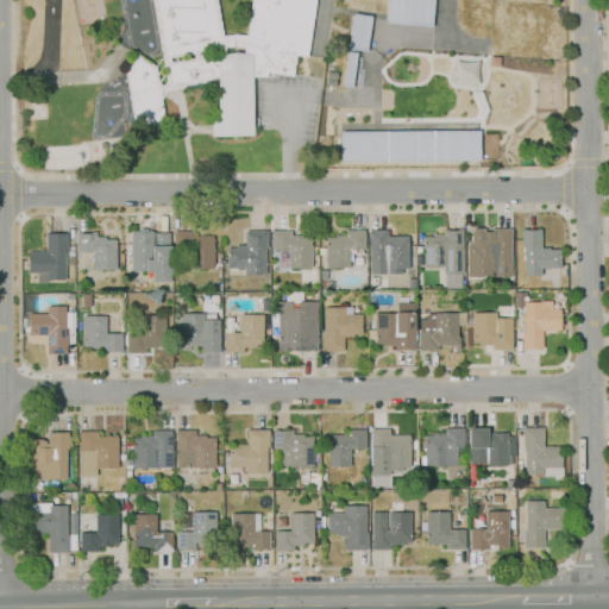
[(211,137),(209,120),(217,120),(217,80),(183,86),(182,88),(167,90),(161,100),(164,113),(150,133),(132,120),(124,71),(127,67),(129,68),(137,55),(149,64),(150,63),(155,67),(157,82),(162,86),(165,81),(151,0),(215,0),(223,36),(233,33),(245,36),(250,0),(314,0),(306,58),(319,60),(318,75),(300,73),(302,56),(295,55),(292,76),(275,74),(275,77),(265,76),(252,77),(252,136),(211,137)]
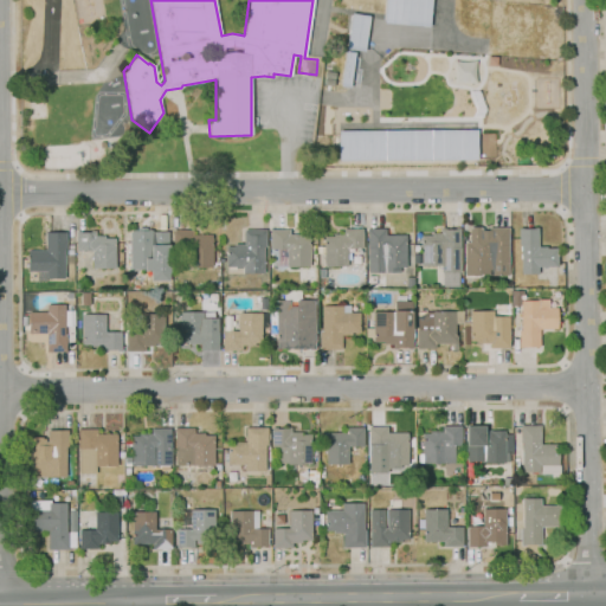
[(429,0),(382,0),(382,24),(429,25),(429,0)]
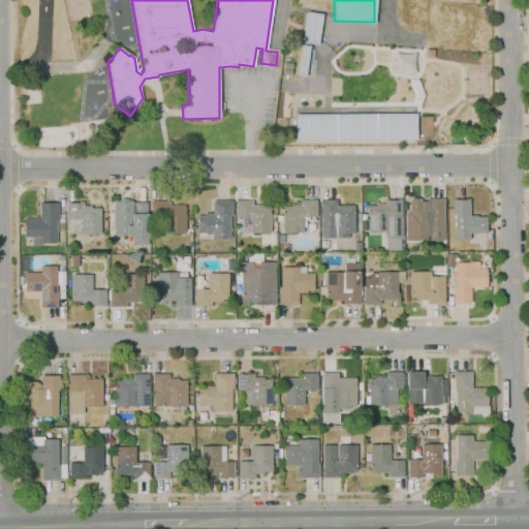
[(302,36),(317,38),(320,13),(306,11),(302,36)]
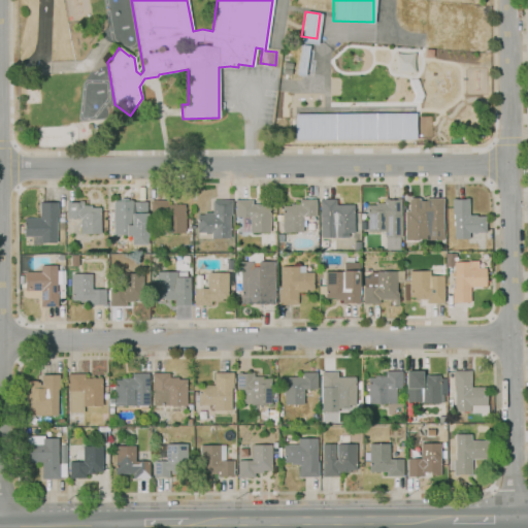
[(294,140),(415,139),(415,112),(294,113),(294,140)]
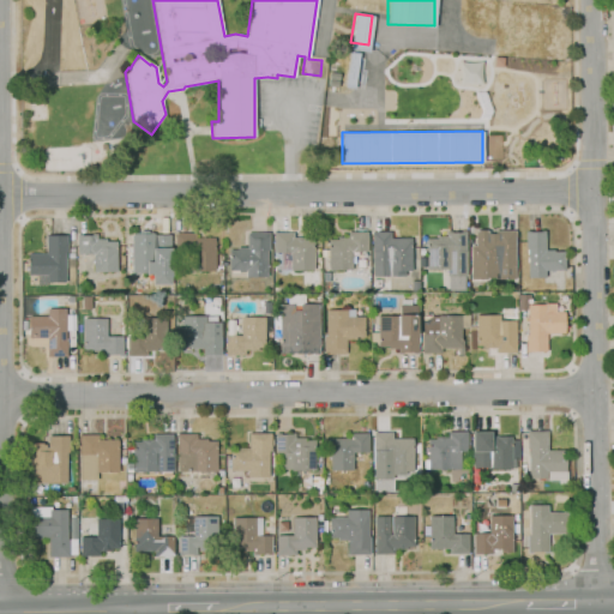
[(449,290),(447,276),(446,276),(446,269),(426,269),(426,268),(419,268),(419,260),(426,260),(426,239),(435,239),(435,236),(446,236),(446,232),(451,232),(451,234),(459,233),(459,230),(464,230),(467,276),(463,276),(464,290),(449,290)]
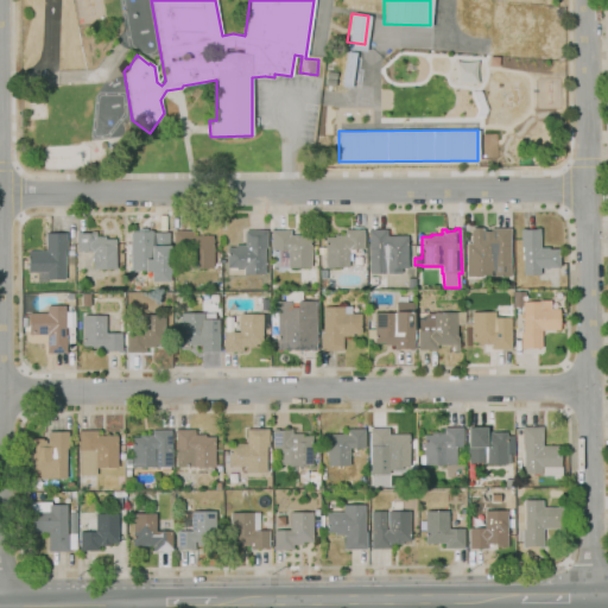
[(492,274),(492,266),(470,267),(469,254),(463,254),(463,240),(470,240),(470,234),(489,233),(489,228),(508,228),(510,264),(512,264),(512,273),(492,274)]
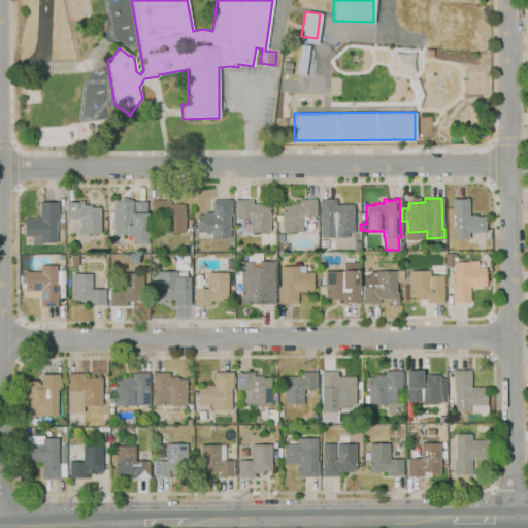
[(468,239),(454,239),(453,213),(451,213),(451,199),(455,199),(464,199),(464,198),(468,198),(468,215),(475,215),(475,217),(485,217),(485,232),(468,232),(468,239)]
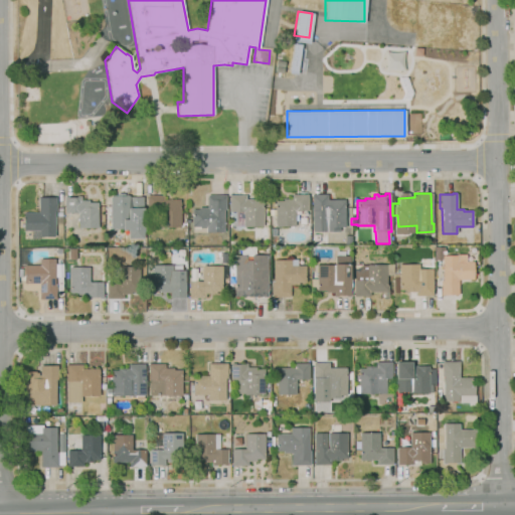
[(295,226),(275,226),(275,215),(269,215),(269,209),(275,209),(275,201),(283,201),(283,199),(291,199),(291,194),(308,194),(308,211),(295,211),(295,226)]
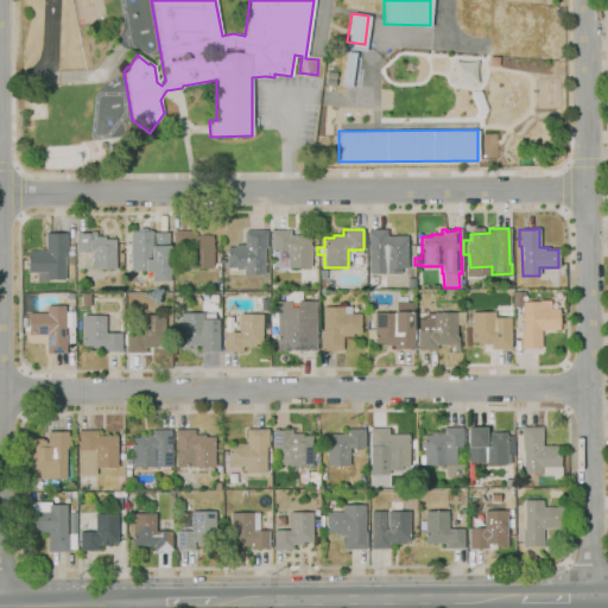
[(400,273),(368,273),(367,229),(386,229),(386,235),(406,235),(406,268),(400,268),(400,273)]
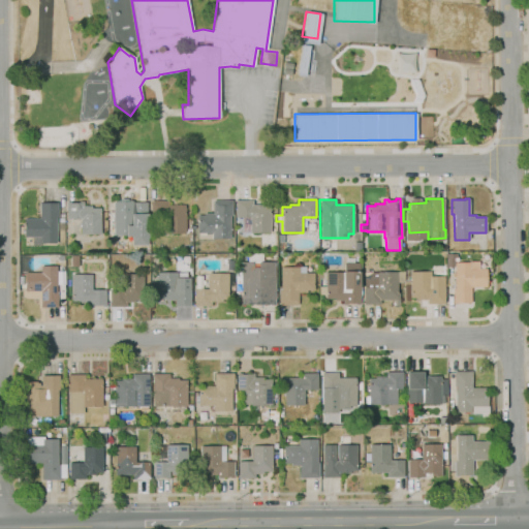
[(164,234),(163,217),(151,218),(151,201),(167,200),(167,206),(184,205),(185,232),(164,234)]
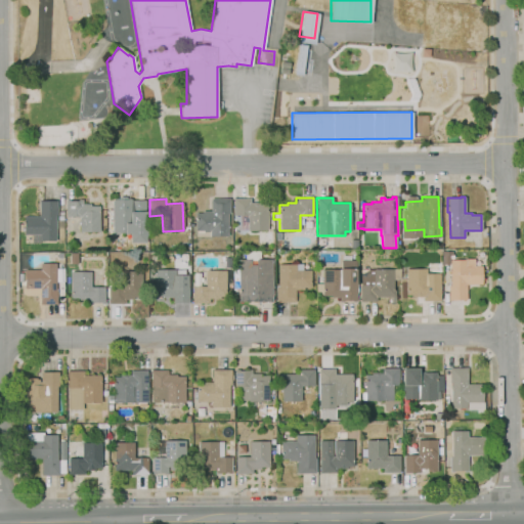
[(208,238),(193,237),(193,235),(189,235),(189,221),(194,221),(194,214),(202,214),(202,211),(210,211),(210,199),(229,199),(229,214),(227,214),(227,236),(208,236),(208,238)]
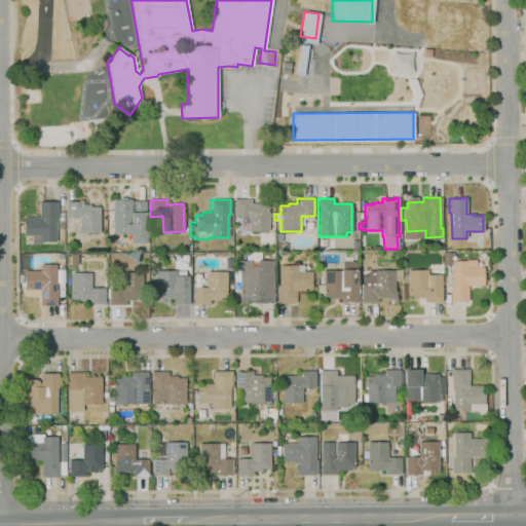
[(267,231),(239,231),(239,216),(234,217),(234,199),(250,199),(250,205),(267,205),(267,231)]
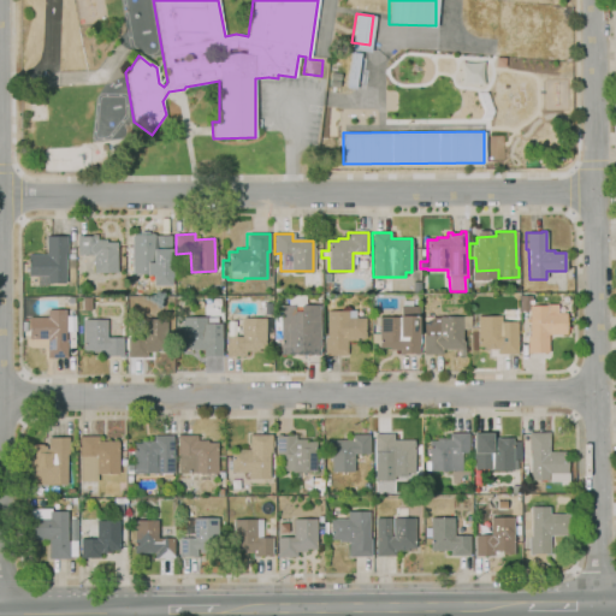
[(94,273),(94,254),(78,254),(78,235),(83,235),(83,236),(93,236),(93,235),(98,235),(98,240),(107,240),(107,242),(117,242),(118,272),(94,273)]
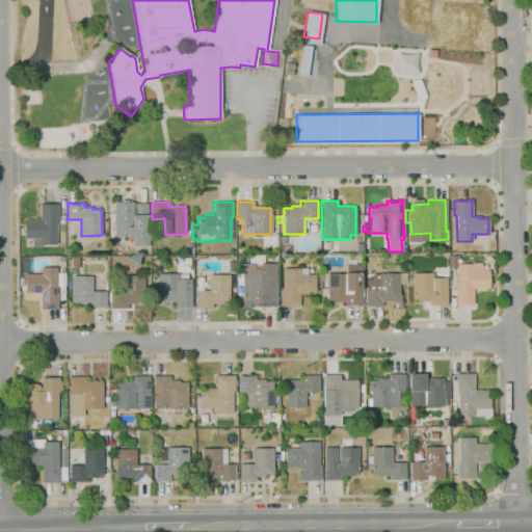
[(135,237),(113,237),(113,210),(122,210),(122,209),(129,209),(129,210),(132,210),(132,203),(142,203),(148,203),(148,219),(135,219),(135,237)]
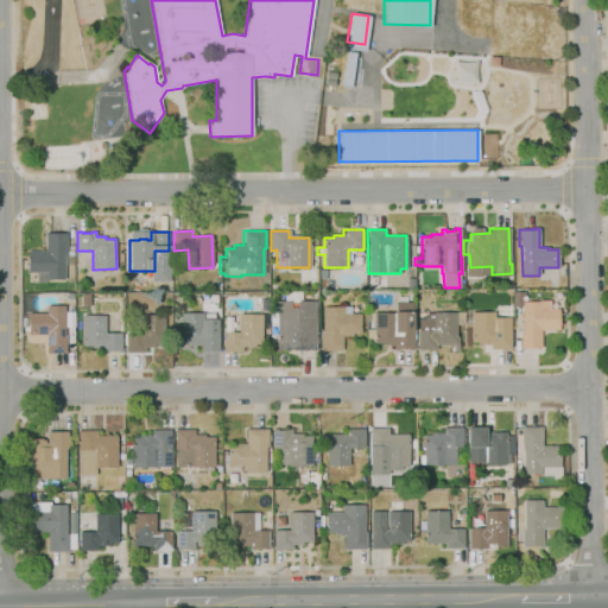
[(46,282),(37,282),(37,272),(29,272),(29,251),(46,251),(46,233),(67,233),(68,249),(65,249),(65,255),(75,255),(75,265),(73,265),(73,268),(64,268),(64,279),(46,279),(46,282)]
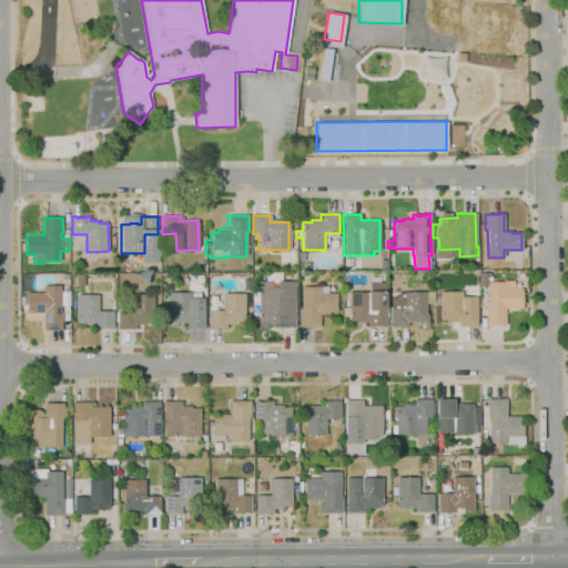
[(342,271),(342,261),(358,261),(358,271),(342,271)]
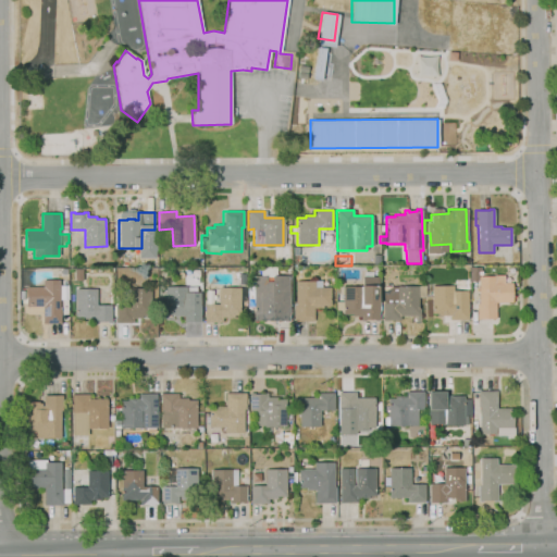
[(477,282),(469,282),(469,267),(480,267),(480,271),(477,271),(477,282)]
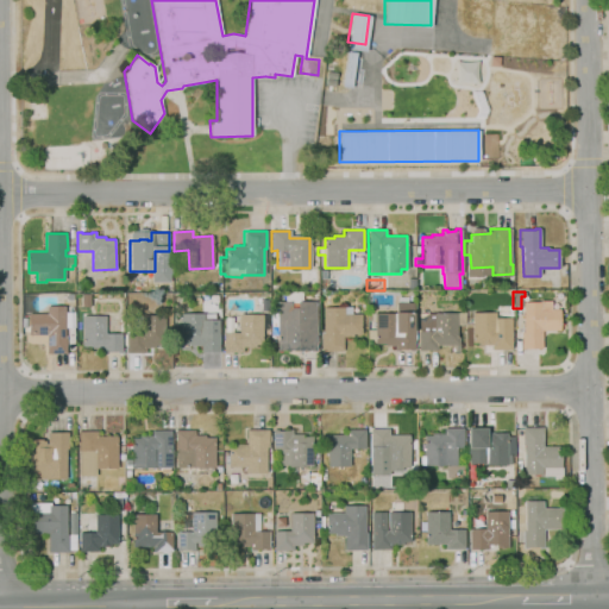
[(299,351),(299,350),(277,350),(276,302),(284,302),(284,293),(301,293),(301,302),(315,301),(315,351),(299,351)]
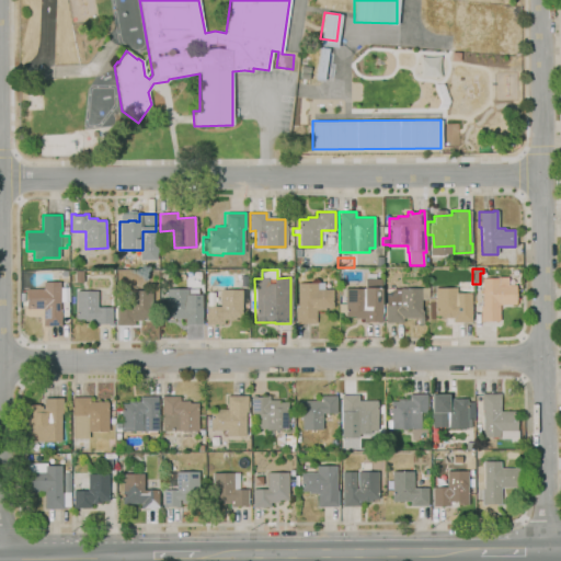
[(499,321),(480,321),(480,306),(481,306),(481,278),(496,278),(496,277),(507,277),(507,285),(515,285),(515,305),(499,305),(499,321)]
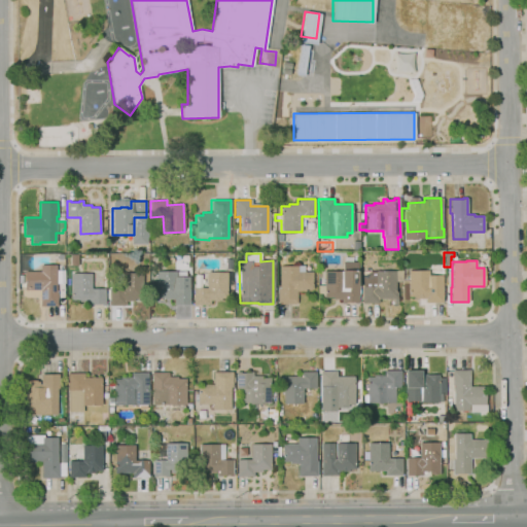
[(358,304),(341,304),(341,300),(332,300),(332,296),(324,296),(324,293),(317,293),(317,285),(324,285),(323,272),(342,272),(342,261),(357,261),(358,271),(356,271),(356,286),(357,286),(358,304)]
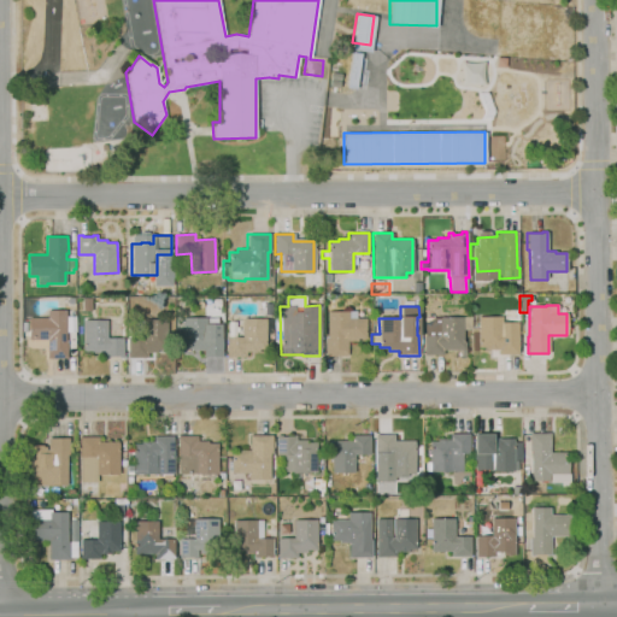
[(68,358),(48,358),(47,339),(29,339),(29,317),(48,317),(48,310),(66,310),(66,340),(68,340),(68,358)]
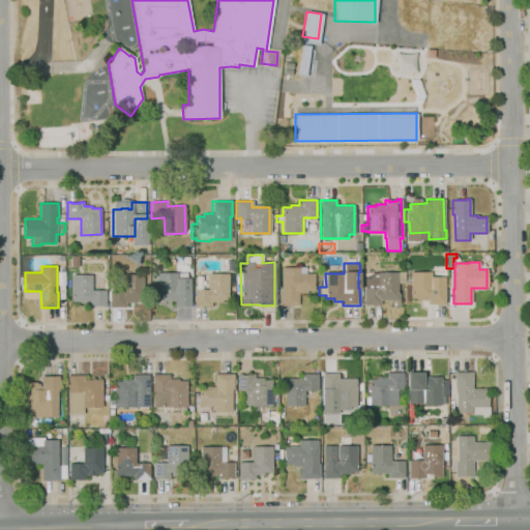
[(298,305),(278,305),(278,290),(281,290),(281,268),(298,267),(305,267),(305,273),(314,273),(314,291),(306,291),(306,293),(298,293),(298,305)]
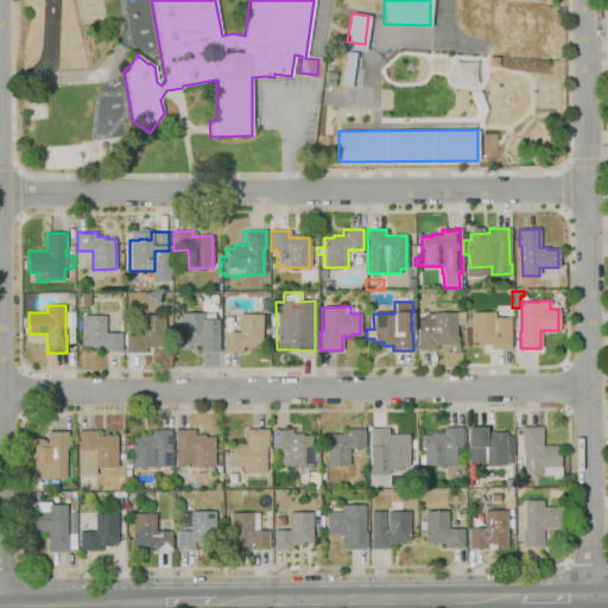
[(219,349),(201,349),(201,344),(189,344),(189,342),(181,342),(181,312),(203,312),(203,323),(217,323),(217,333),(219,333),(219,349)]
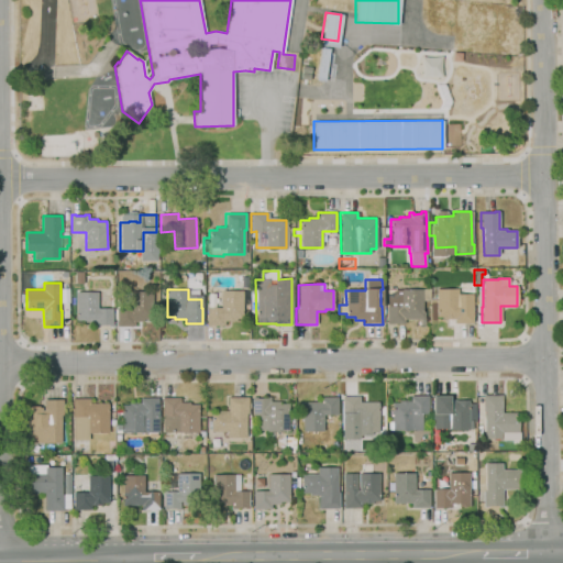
[(386,324),(386,289),(429,289),(430,300),(423,300),(424,319),(404,319),(404,324),(386,324)]
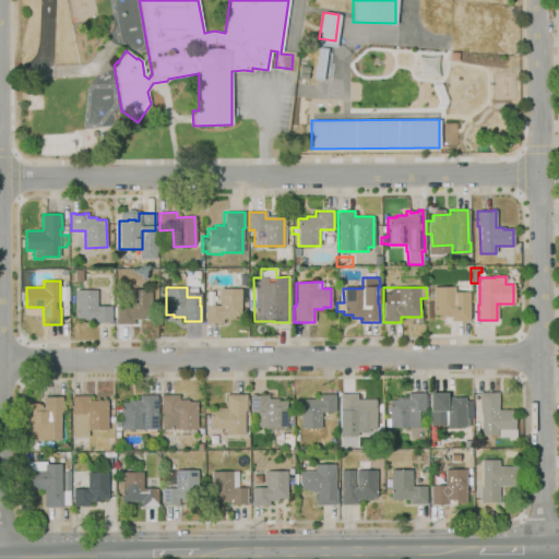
[(451,321),(451,317),(440,317),(439,314),(432,314),(432,287),(453,287),(453,293),(468,292),(468,321),(451,321)]
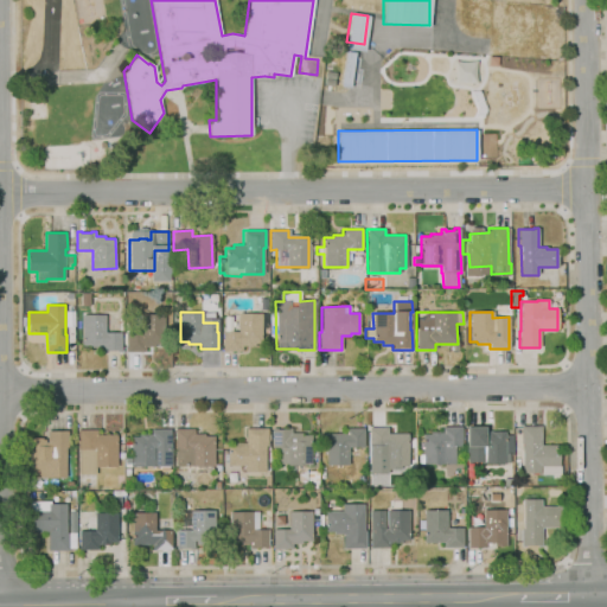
[(242,351),(222,351),(222,332),(237,332),(237,314),(267,313),(267,337),(260,337),(260,345),(242,346),(242,351)]
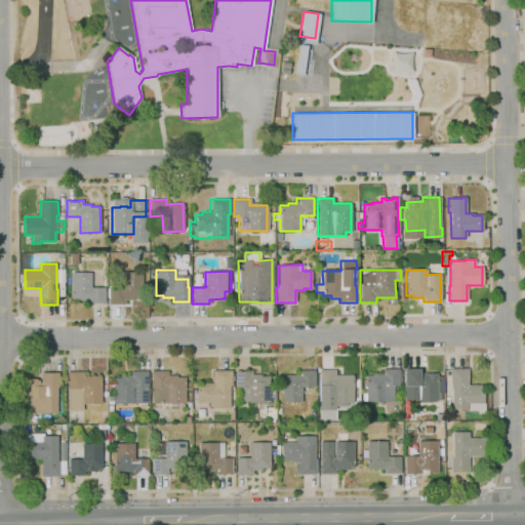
[(105,305),(102,305),(102,303),(92,303),(92,305),(87,305),(87,300),(71,300),(71,272),(91,272),(91,273),(103,273),(103,287),(105,287),(105,305)]
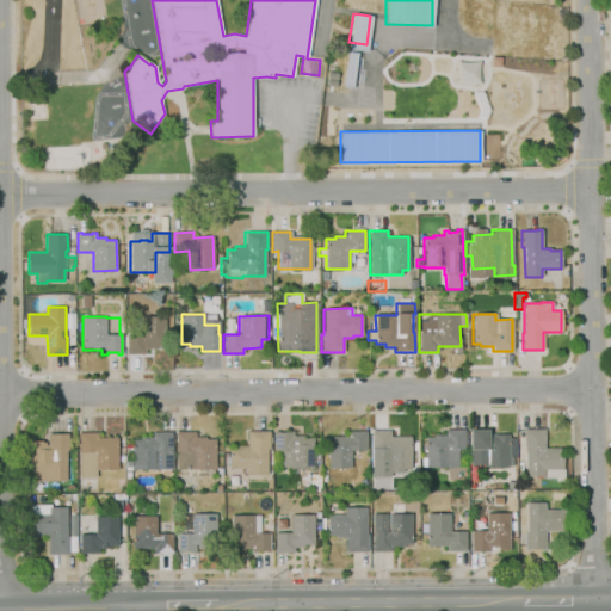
[(147,355),(127,355),(127,333),(142,333),(143,316),(165,316),(165,319),(170,319),(170,326),(165,326),(165,345),(156,345),(156,349),(147,349),(147,355)]
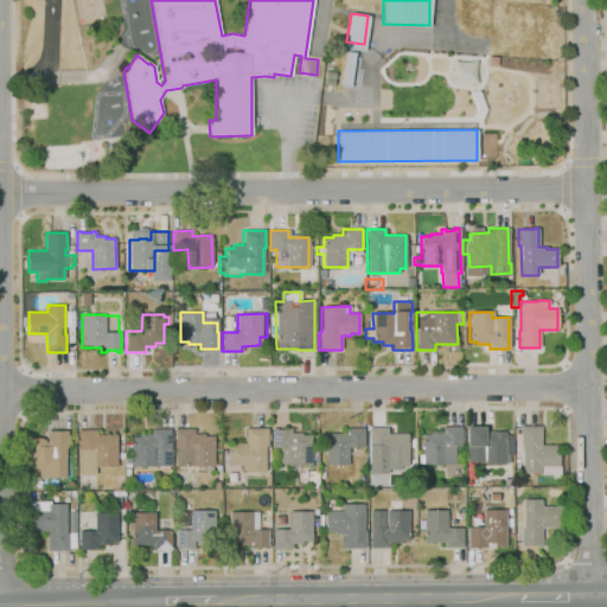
[(540,473),(522,473),(522,443),(521,443),(521,426),(541,426),(541,433),(542,433),(542,440),(541,440),(541,445),(558,445),(558,453),(566,453),(566,459),(560,459),(560,462),(558,462),(558,466),(540,466),(540,473)]
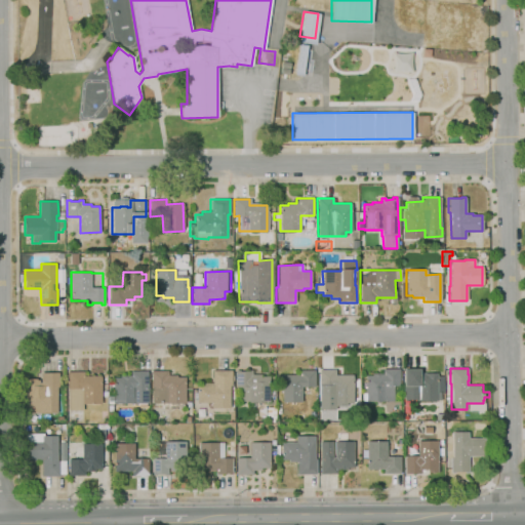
[(353,403),(324,403),(324,386),(319,386),(319,369),(335,369),(335,374),(353,374),(353,403)]
